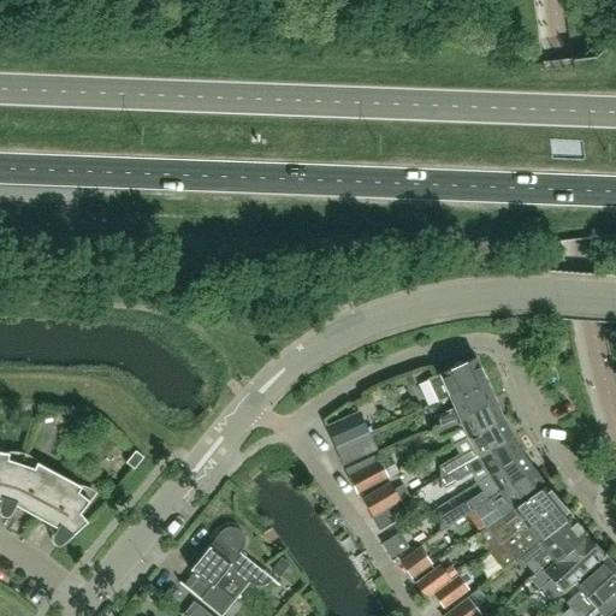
[(486,381),(475,357),(427,379),(438,403),(449,398),(457,395),(486,381)]
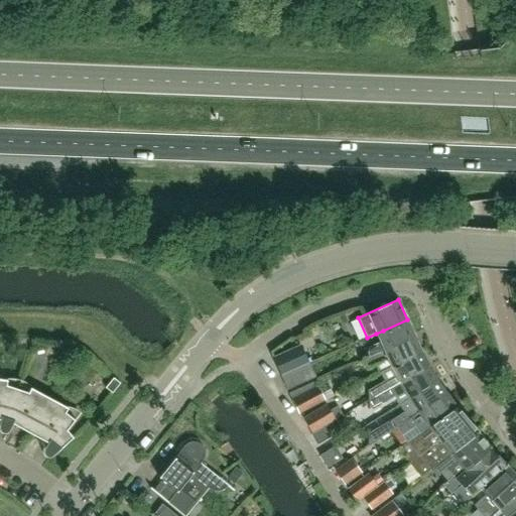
[(384,351),(414,336),(407,319),(383,331),(376,334),(380,343),(367,349),(368,358),(384,351)]
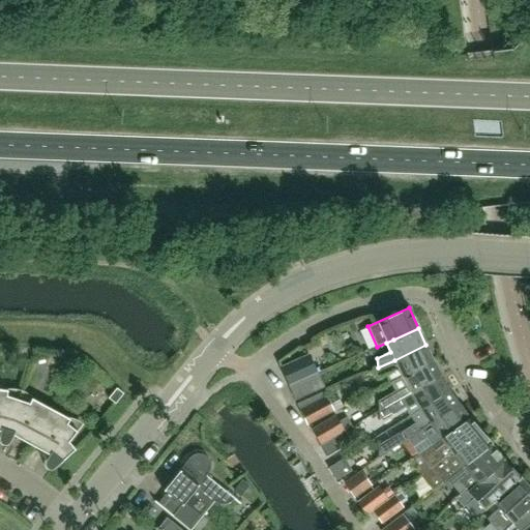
[(396,369),(401,377),(433,361),(425,345),(394,360),(378,367),(373,370),(376,378),(396,369)]
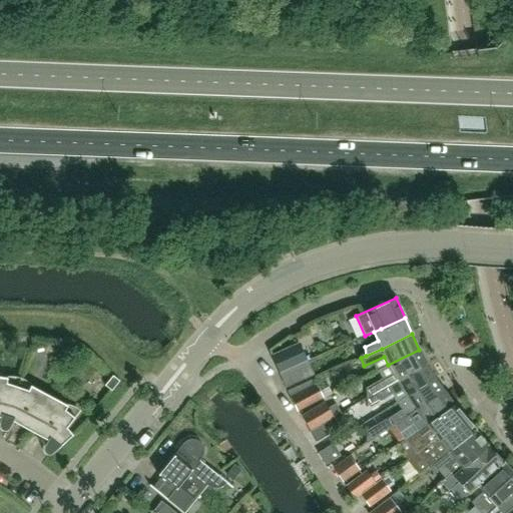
[(307,361),(301,347),(273,359),(280,374),(307,361)]
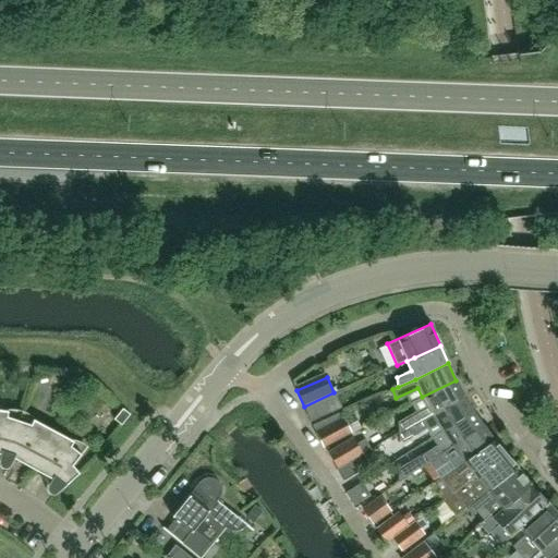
[(456,380),(422,397),(411,402),(416,412),(398,423),(399,433),(433,414),(464,396),(456,380)]
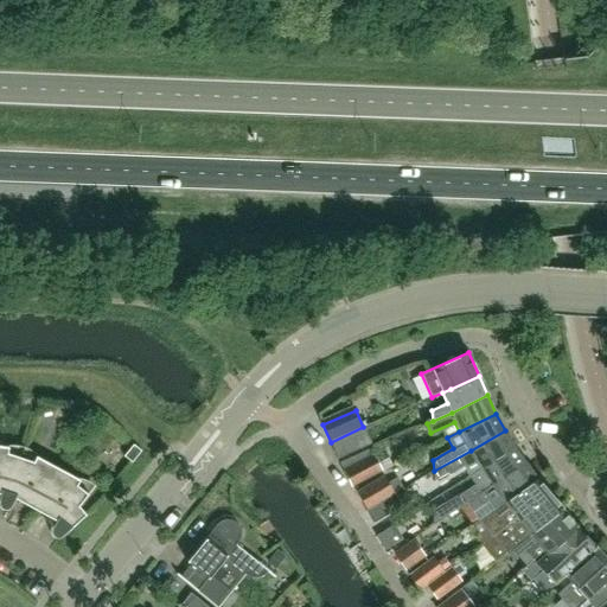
[(370,443),(363,427),(331,442),(338,458),(370,443)]
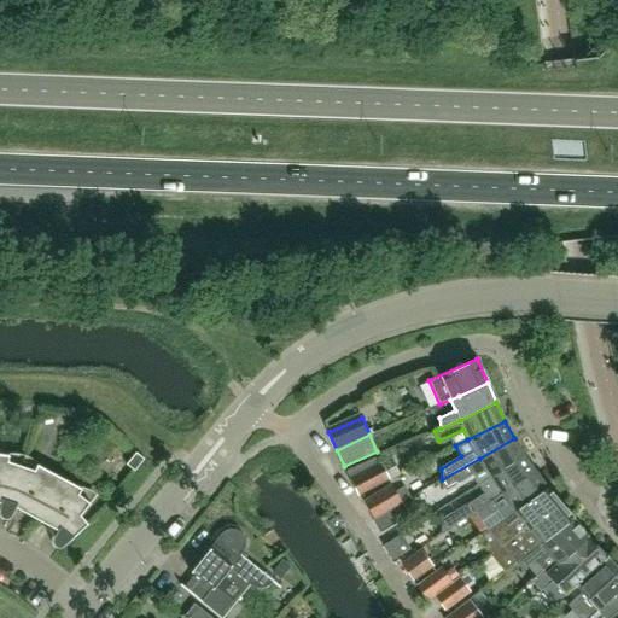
[(490,478),(524,455),(514,438),(479,459),(442,479),(442,490),(456,481),(456,483),(483,468),(490,478)]
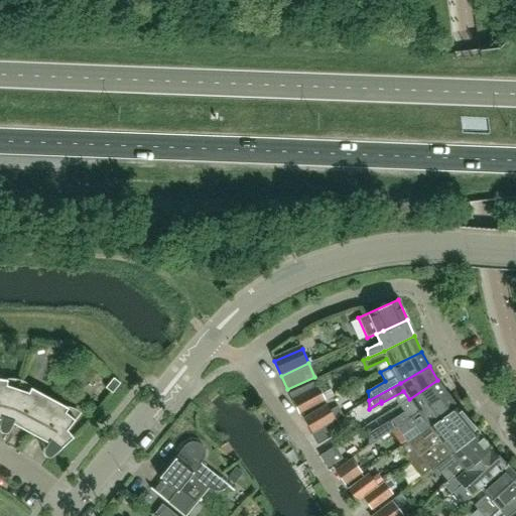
[(112,393),(120,383),(113,378),(105,388),(112,393)]
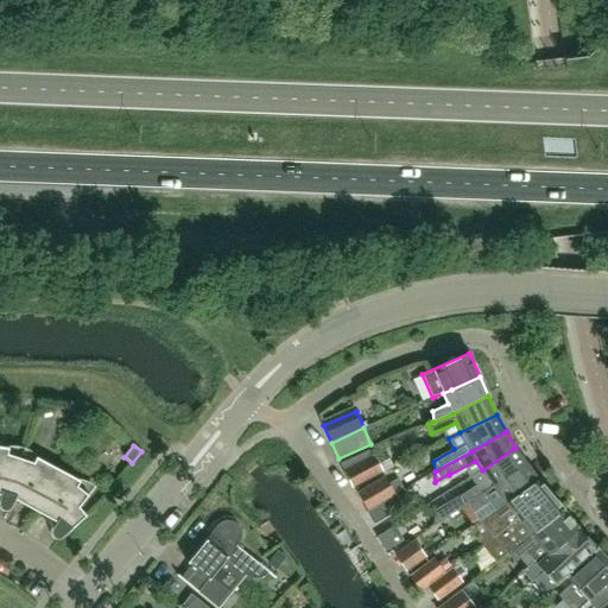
[(36,511),(58,469),(36,457),(33,463),(7,454),(8,448),(0,447),(0,494),(7,496),(20,504),(36,511)]
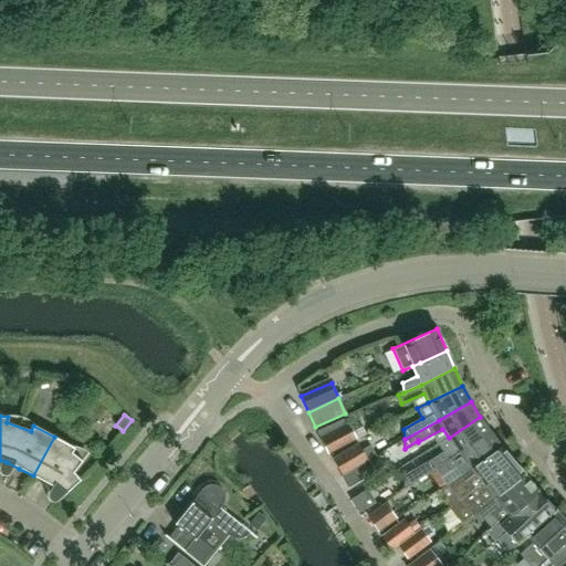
[(459,452),(490,431),(480,417),(449,438),(439,443),(444,452),(433,460),(404,477),(402,491),(440,465),(459,452)]
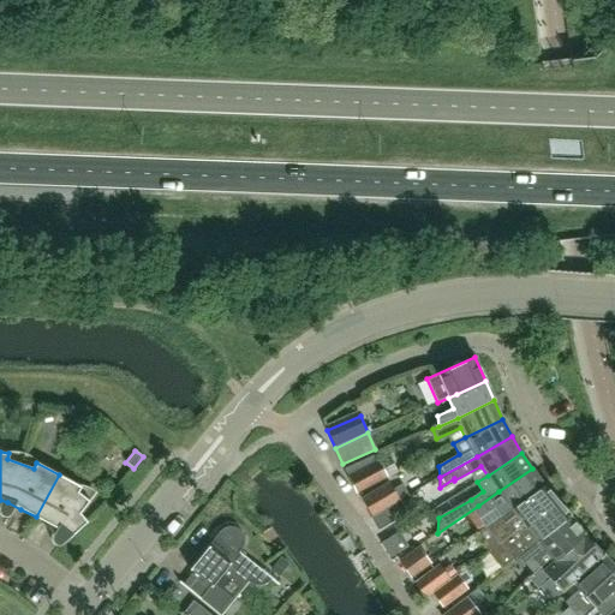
[(356,493),(386,477),(378,461),(347,477),(356,493)]
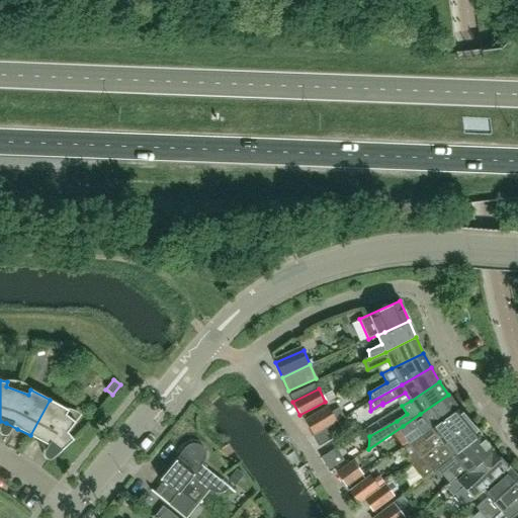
[(430,428),(458,408),(457,407),(457,408),(448,395),(420,414),(403,426),(368,449),(398,430),(403,438),(417,429),(420,434),(429,427),(430,428)]
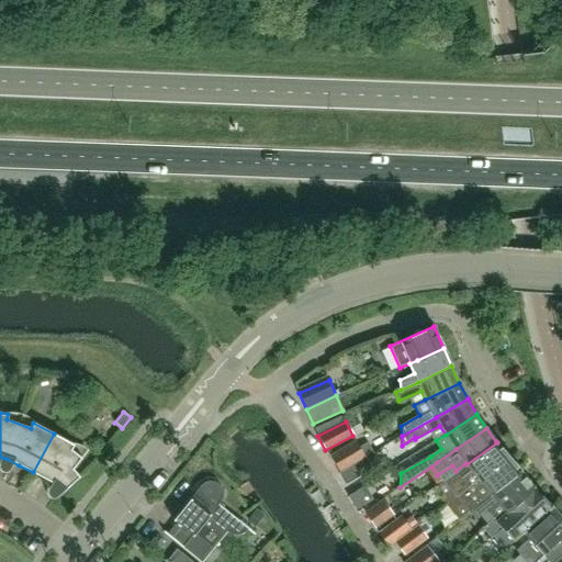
[(81,458),(71,449),(74,445),(54,434),(33,472),(58,486),(63,492),(80,476),(72,469),(81,458)]
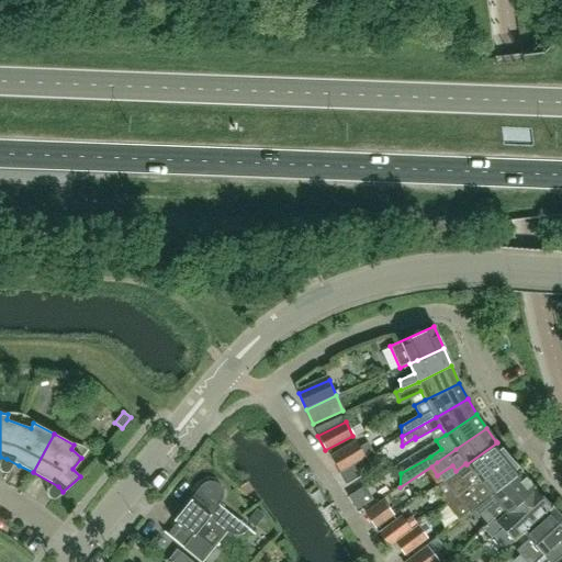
[(329,456),(339,473),(361,460),(373,452),(368,442),(359,448),(355,440),(329,456)]
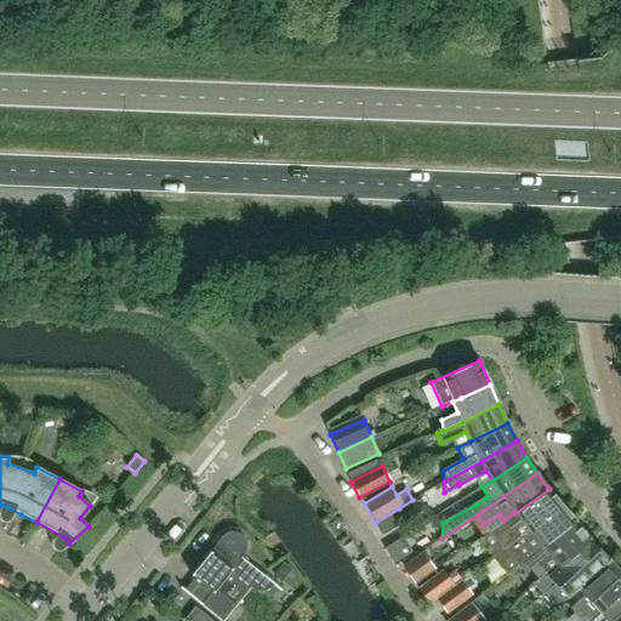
[(489,531),(503,550),(506,548),(529,530),(529,529),(562,505),(550,489),(516,513),(489,531)]
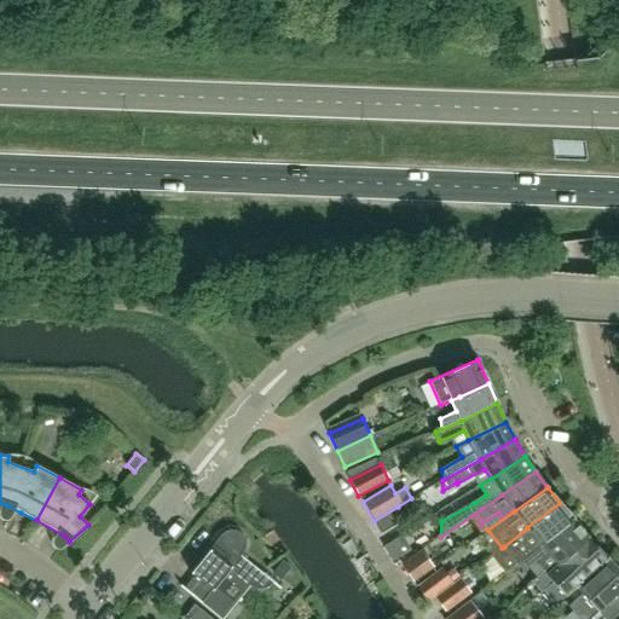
[(541,544),(572,519),(560,503),(527,527),(527,528),(504,547),(502,548),(515,563),(519,561),(524,557),(541,544)]
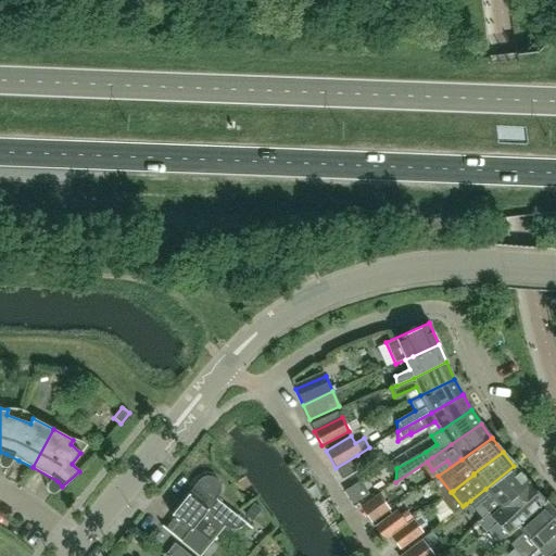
[(357,455),(336,468),(342,479),(364,466),(357,455)]
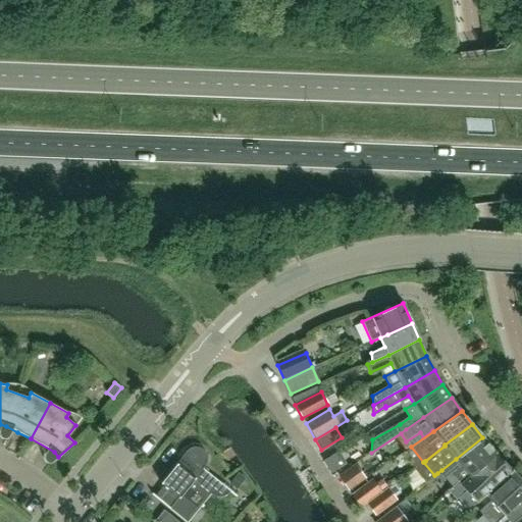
[(437,473),(434,475),(441,483),(453,474),(461,484),(469,477),(470,476),(470,477),(488,460),(494,454),(493,453),(496,452),(488,445),(482,437),(456,459),(441,470),(437,473)]
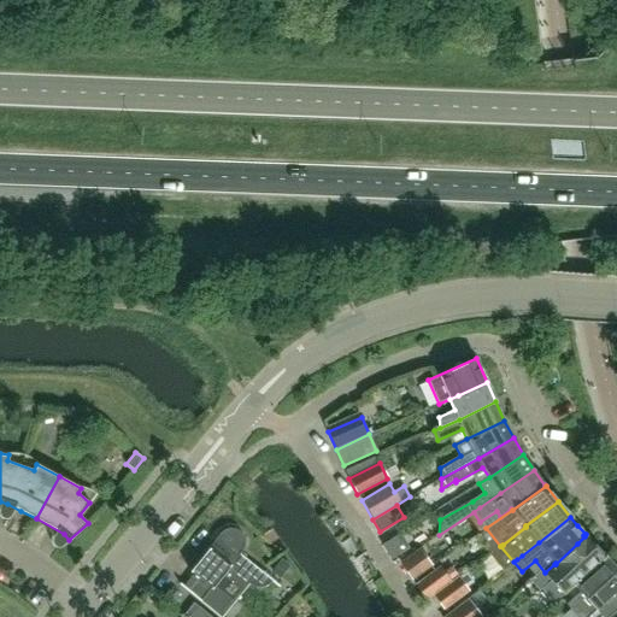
[(280,586),(240,554),(242,552),(244,550),(245,547),(245,546),(246,545),(246,542),(246,541),(245,539),(245,538),(244,535),(242,534),(241,533),(240,532),(238,530),(235,529),(233,529),(230,528),(228,529),(224,530),(223,532),(221,533),(221,534),(180,585),(219,616),(222,616),(250,585),(252,586),(253,587),(254,587),(257,587),(260,587),(264,587),(266,586),(268,585),(269,585),(271,582),(278,587),(280,586)]
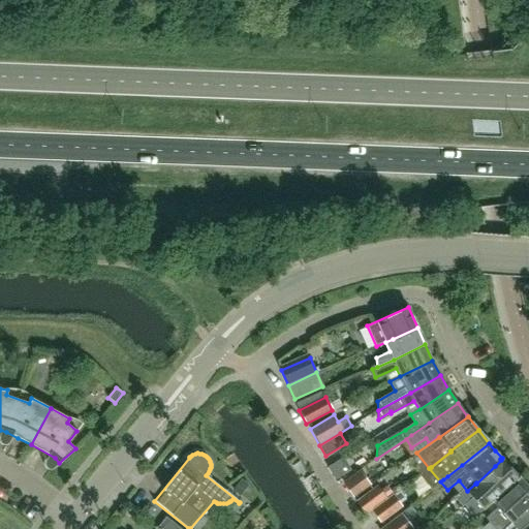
[(495,498),(518,478),(518,477),(519,476),(502,458),(500,459),(501,460),(495,466),(476,484),(476,483),(475,484),(467,491),(466,492),(464,489),(454,497),(462,506),(465,504),(475,517),(481,510),(495,498)]
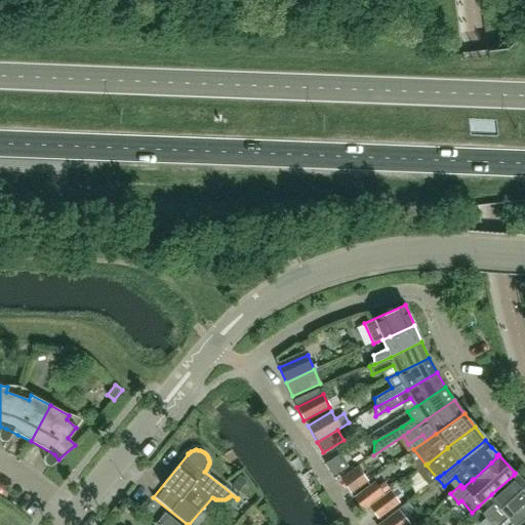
[(340,469),(333,457),(324,462),(331,475),(340,469)]
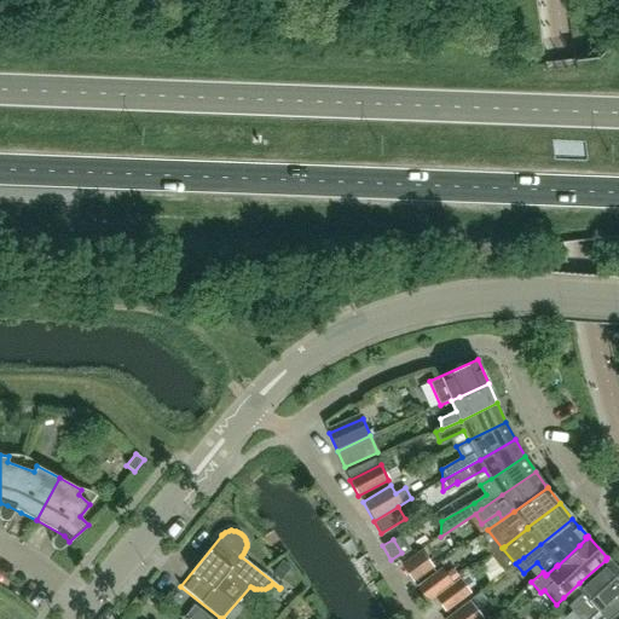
[(421,550),(400,565),(414,583),(434,568),(421,550)]
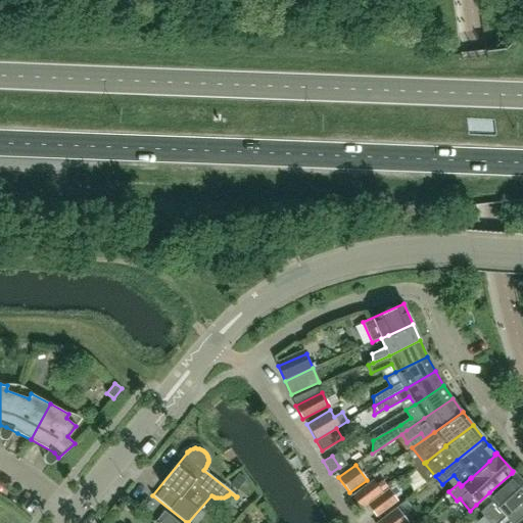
[(518,509),(522,504),(522,481),(521,480),(520,481),(512,473),(489,492),(476,505),(476,506),(486,496),(489,501),(512,522),(522,513),(518,509)]
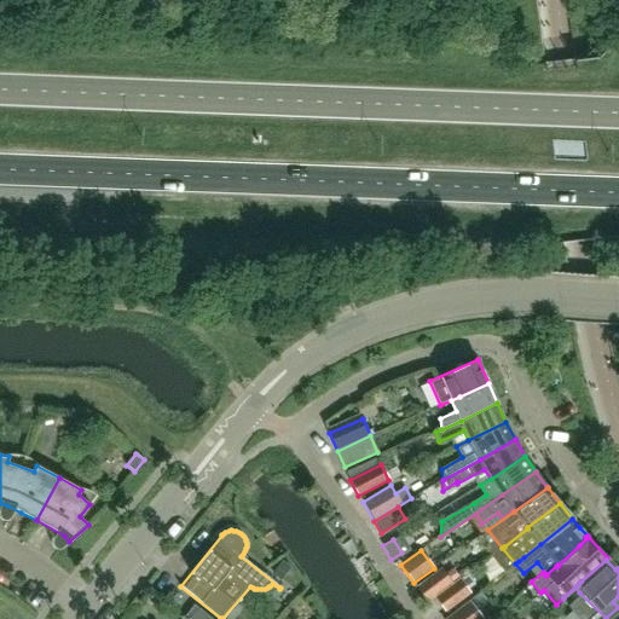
[(279,566),(272,574),(281,580),(285,574),(289,570),(281,562),(279,566)]
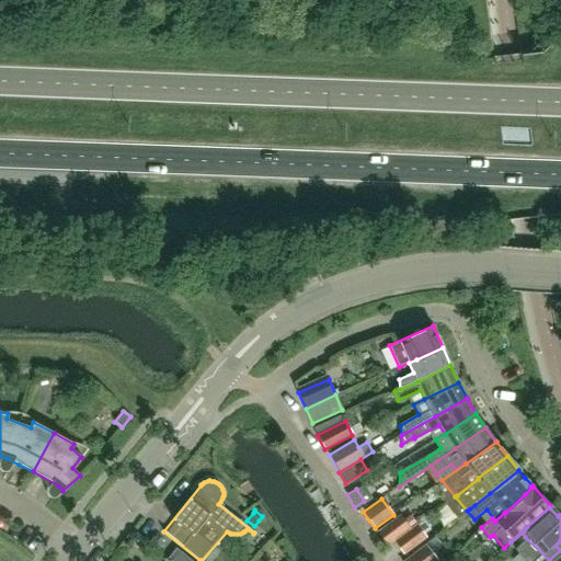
[(400,515),(377,533),(387,545),(410,528),(400,515)]
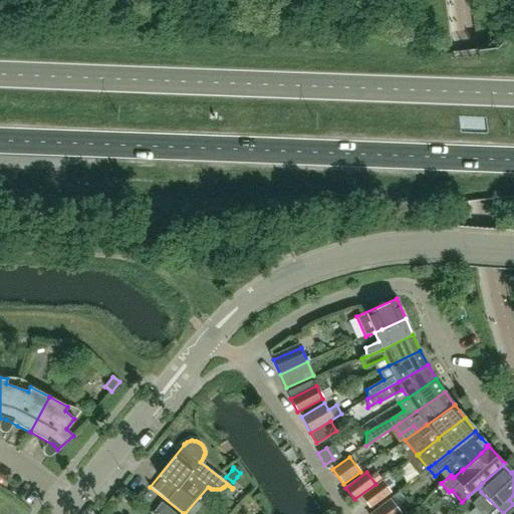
[(369,507),(388,494),(387,494),(388,490),(388,489),(381,481),(361,496),(369,507)]
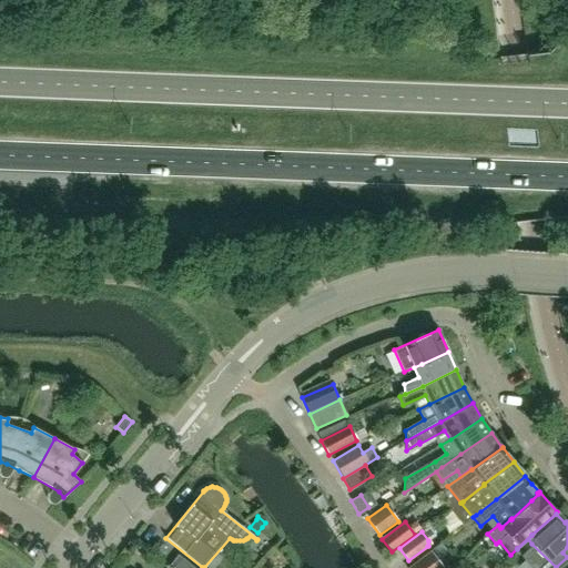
[(442,567),(443,567),(430,551),(409,567),(442,567)]
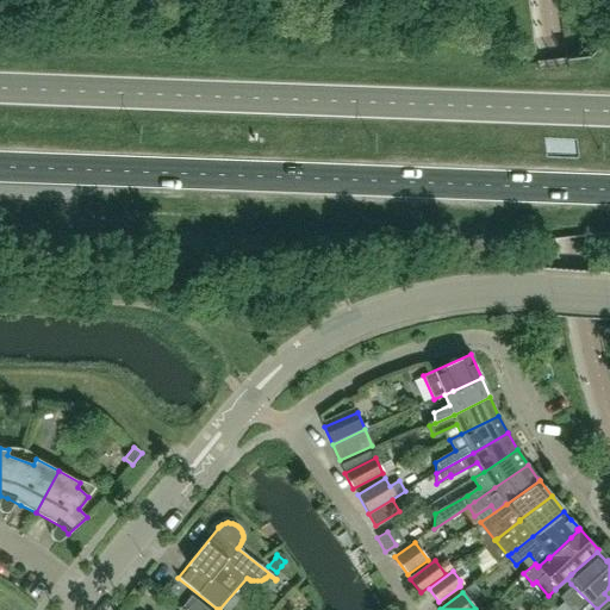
[(209,609),(192,596),(182,608),(186,609),(209,609)]
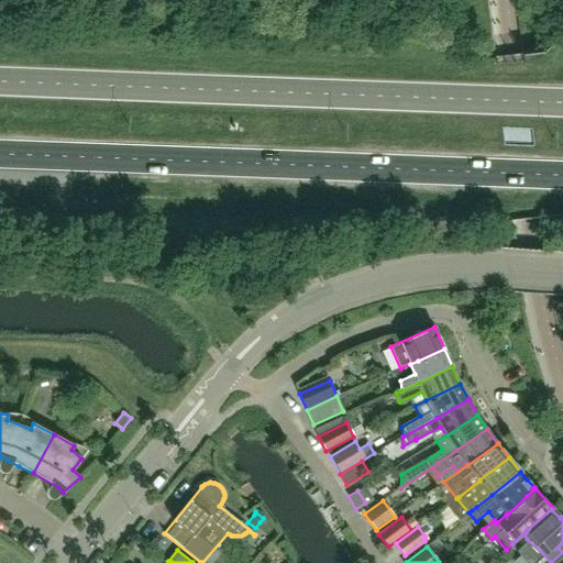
All buildings are outlined.
